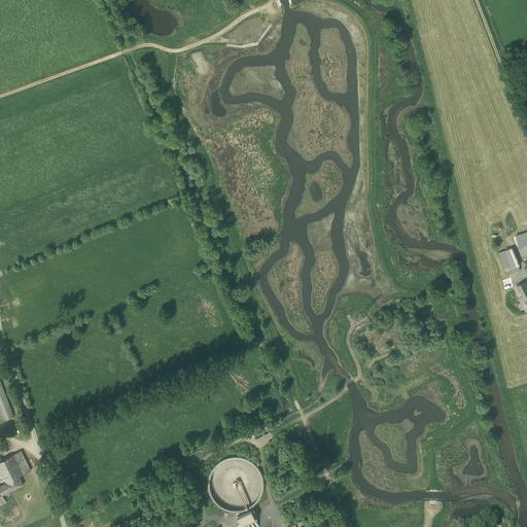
[(513,238),(516,247),(526,242),(526,239),(525,233),(513,238)]
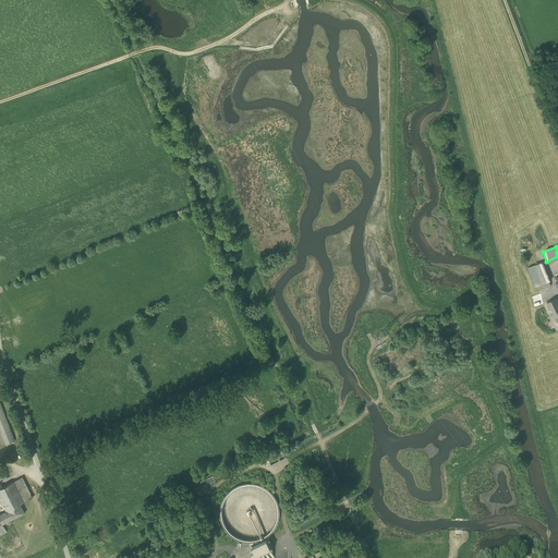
[(541,263),(533,266),(541,286),(543,291),(550,288),(541,263)]
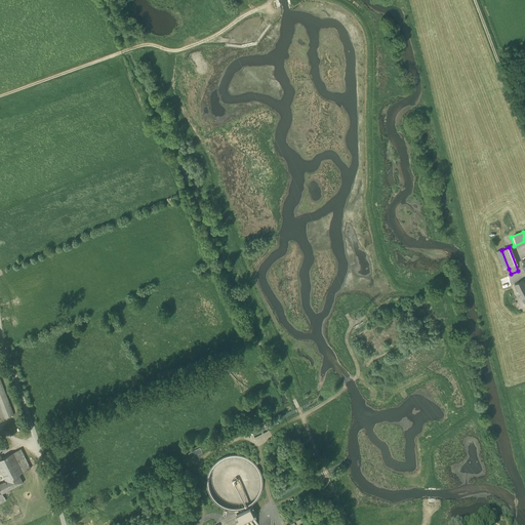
[(503,271),(509,269),(501,250),(496,252),(503,271)]
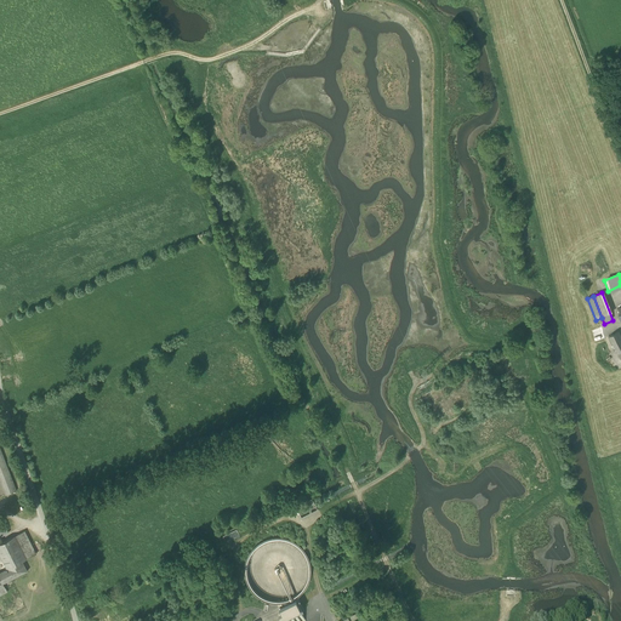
[(609,336),(619,353),(620,351),(620,335),(619,331),(609,336)]
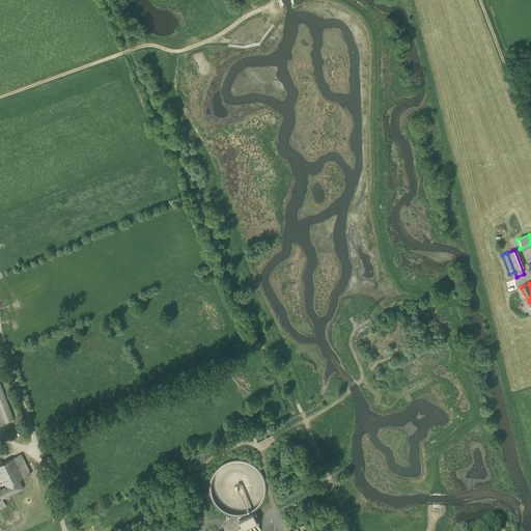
[(0,411),(4,423),(15,419),(0,383),(0,411)]
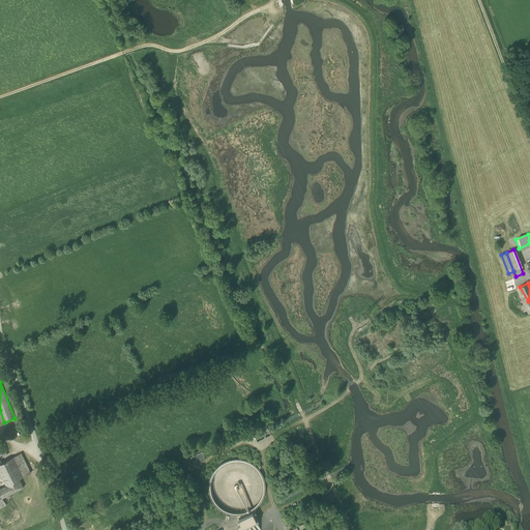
[(266,425),(253,433),(257,442),(271,435),(266,425)]
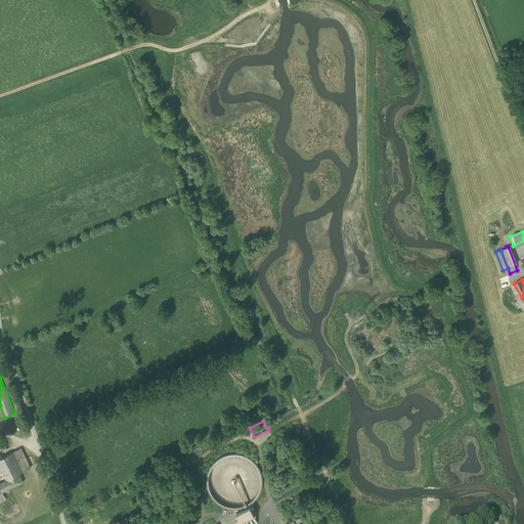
[(20,448),(12,452),(23,472),(31,468),(20,448)]
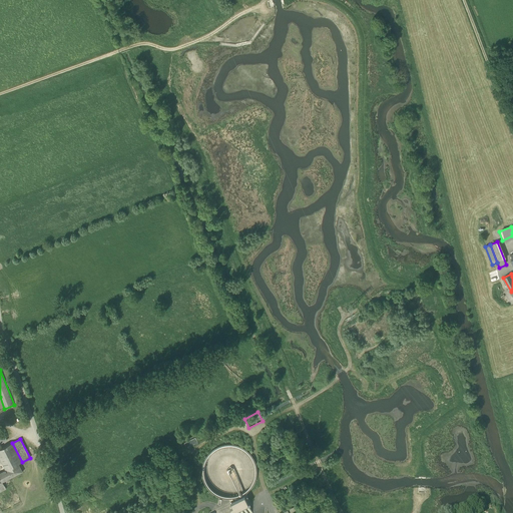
[(0,459),(5,470),(18,464),(22,462),(12,443),(2,448),(0,448),(0,459)]
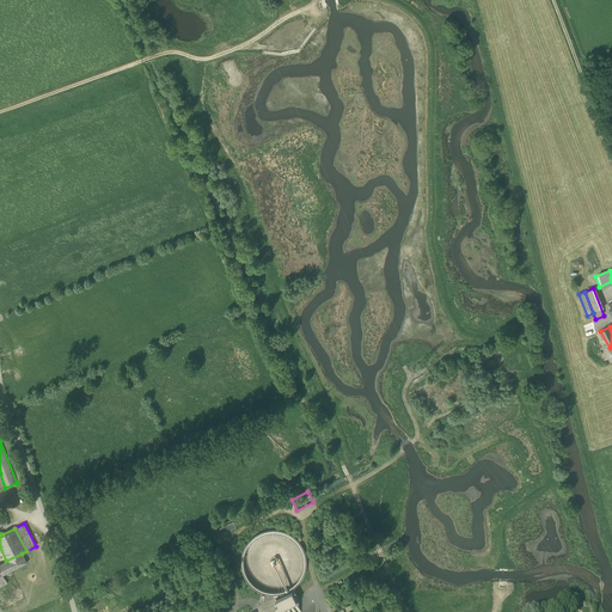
[(283,593),(300,580),(305,558),(298,540),(283,532),(262,532),(245,544),(240,561),(243,575),(255,589),(268,594),(283,593)]
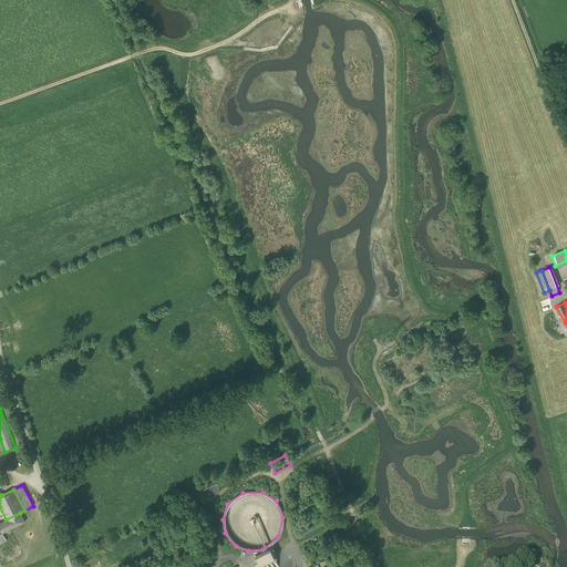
[(6,519),(0,522),(0,527),(2,533),(26,522),(20,513),(6,519)]
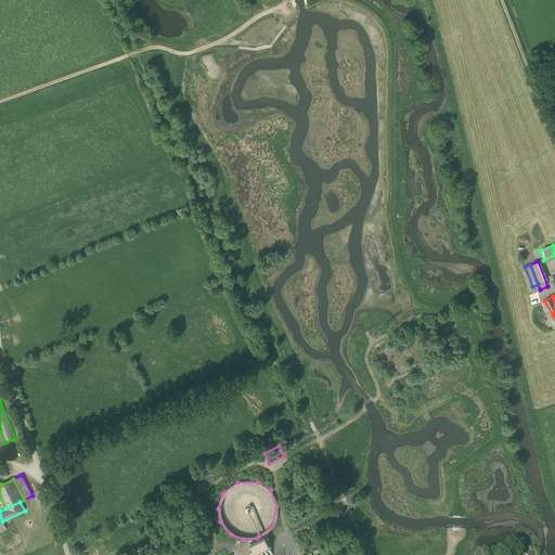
[(265,536),(249,543),(249,544),(252,547),(248,550),(250,554),(254,553),(269,545),(265,537),(265,536)]
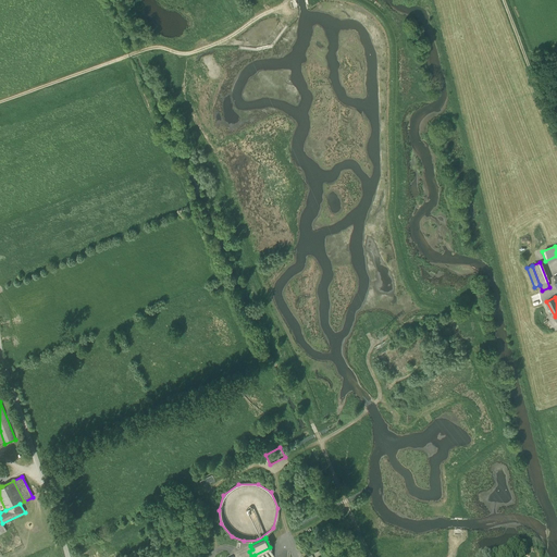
[(274,556),(270,547),(256,554),(256,556),(274,556)]
